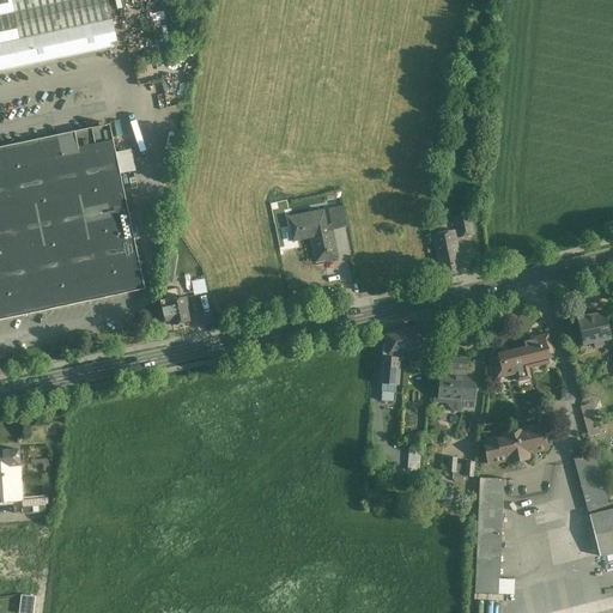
[(101,0),(0,0),(0,43),(105,22),(101,0)]
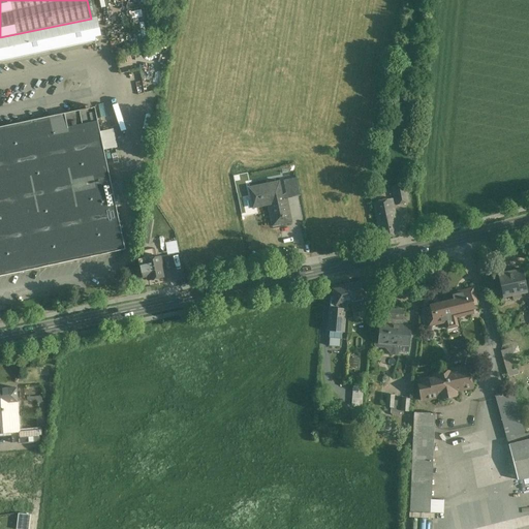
[(0,61),(96,41),(91,19),(0,37),(0,61)]
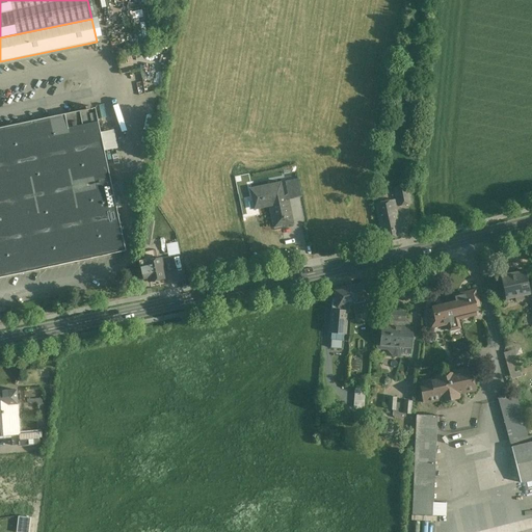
[(96,108),(0,128),(0,277),(49,267),(49,268),(126,251),(116,208),(114,196),(104,151),(101,133),(96,108)]
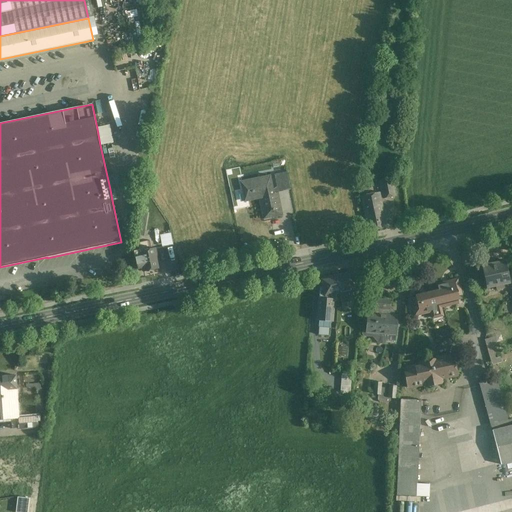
[(128,121),(97,128),(100,145),(132,139),(128,121)]
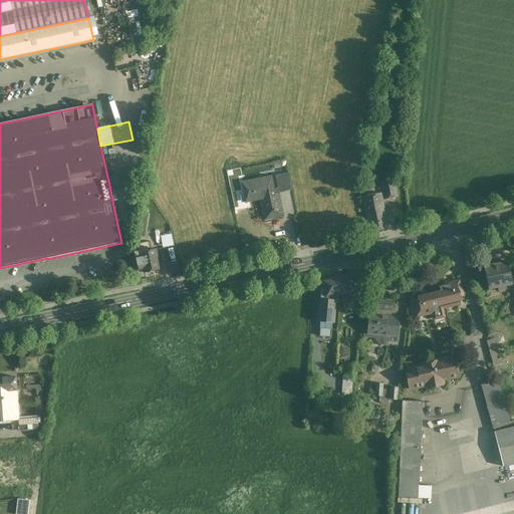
[(288,173),(282,175),(285,190),(291,188),(288,173)]
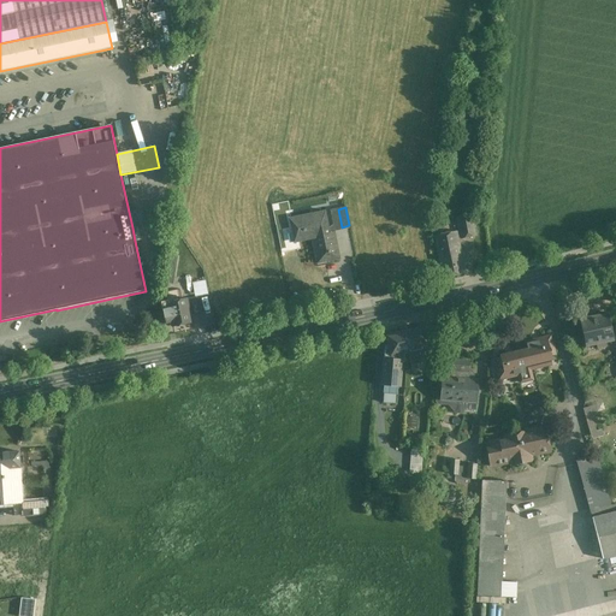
[(338,209),(330,211),(333,229),(342,227),(338,209)]
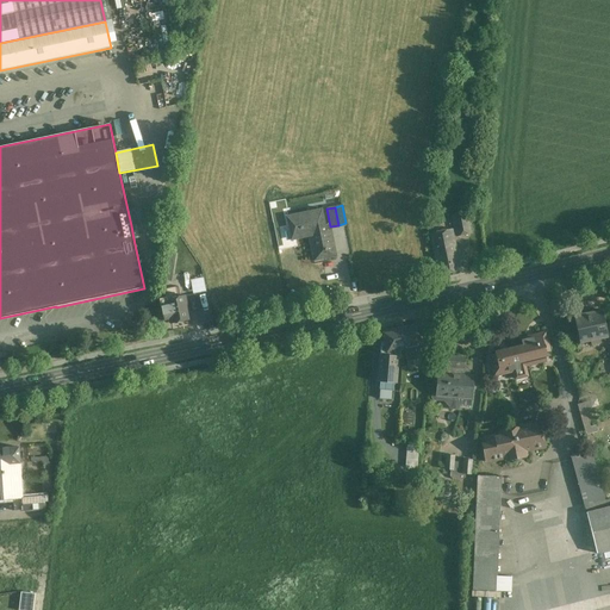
[(322,210),(286,217),(291,241),(309,237),(313,259),(327,256),(327,259),(337,257),(331,230),(327,231),(322,210)]
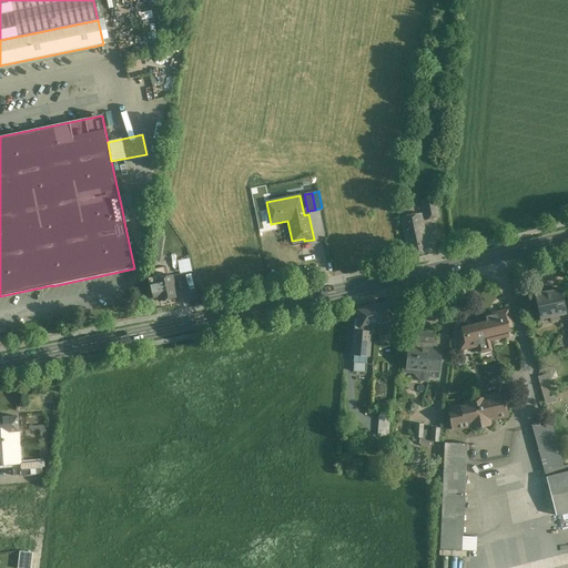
[(435,199),(422,201),(425,221),(438,217),(435,199)]
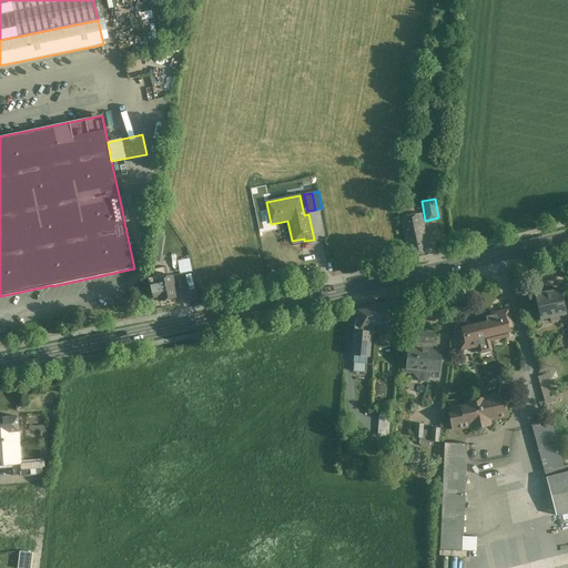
[(421,214),(402,217),(409,256),(428,253),(421,214)]
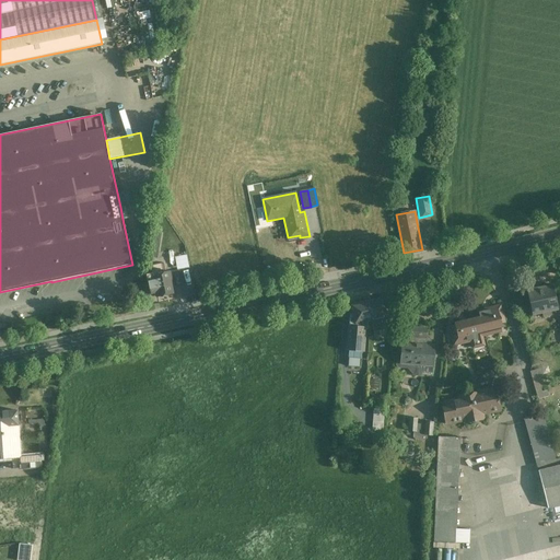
[(160,232),(152,231),(148,257),(155,258),(160,232)]
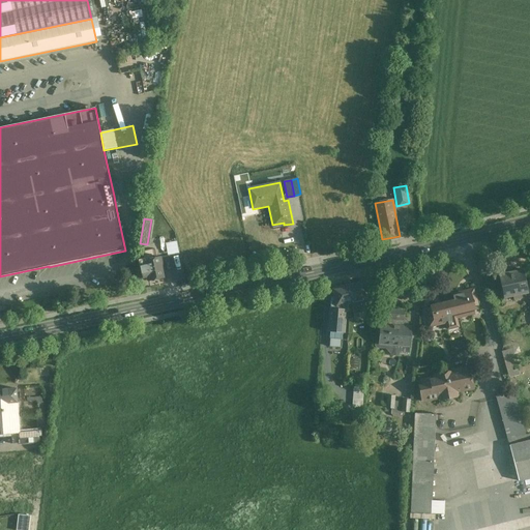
[(170,255),(180,253),(178,241),(168,242),(170,255)]
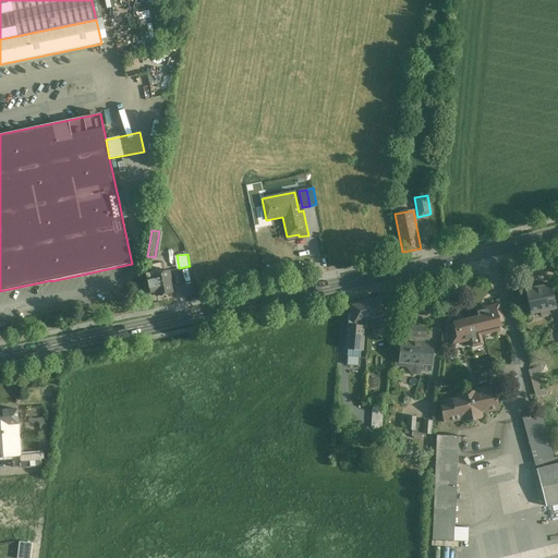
[(169,271),(153,275),(153,273),(145,274),(149,294),(156,293),(156,296),(173,292),(169,271)]
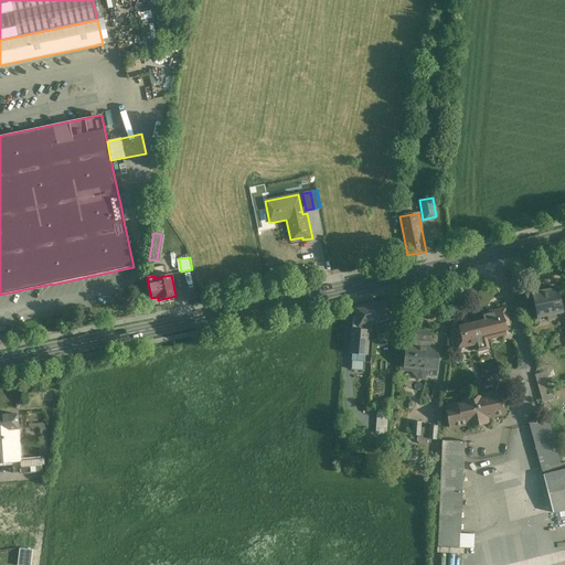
[(558,288),(532,294),(537,319),(547,317),(548,320),(557,319),(556,315),(564,313),(562,302),(558,288)]
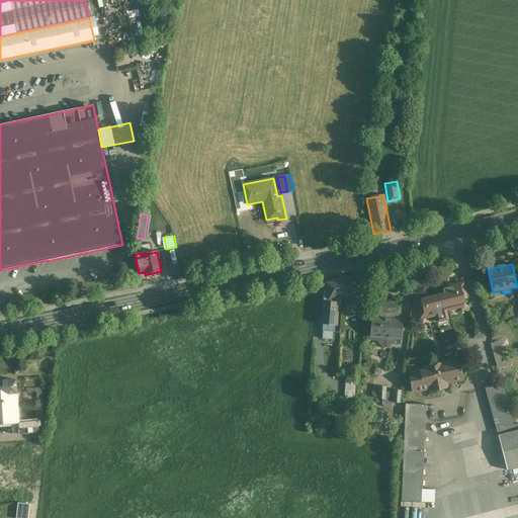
[(353,276),(339,278),(343,296),(347,295),(356,293),(353,276)]
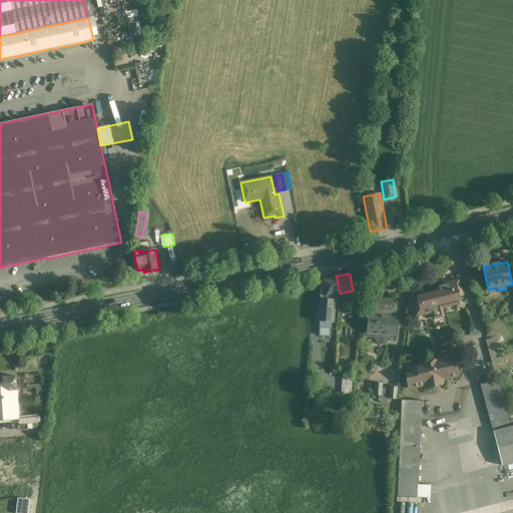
[(336,276),(323,279),(325,288),(327,297),(336,295),(340,294),(336,276)]
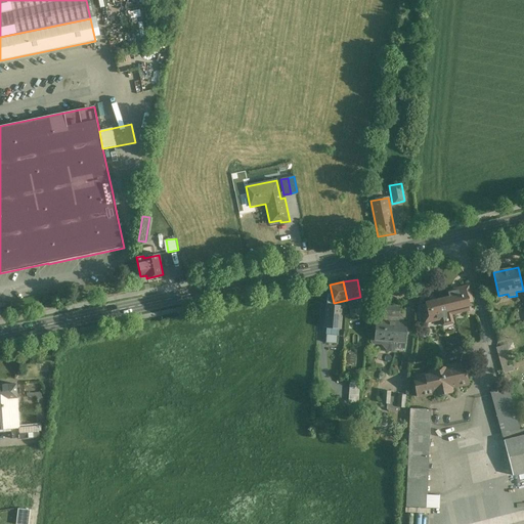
[(469,286),(452,290),(454,296),(446,298),(449,311),(469,306),(469,303),(473,302),(469,286)]
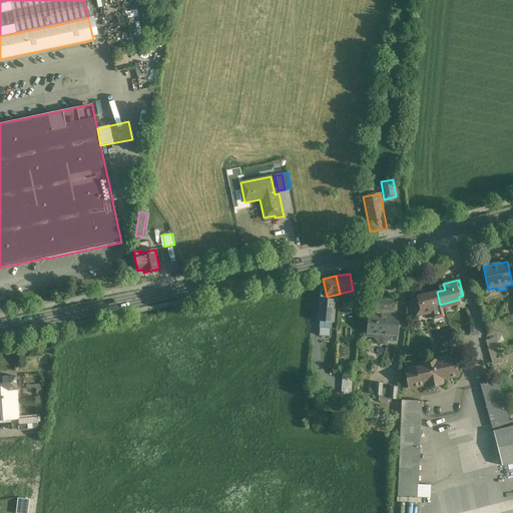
[(336,295),(327,297),(325,288),(321,289),(320,300),(335,301),(335,302),(338,302),(336,295)]
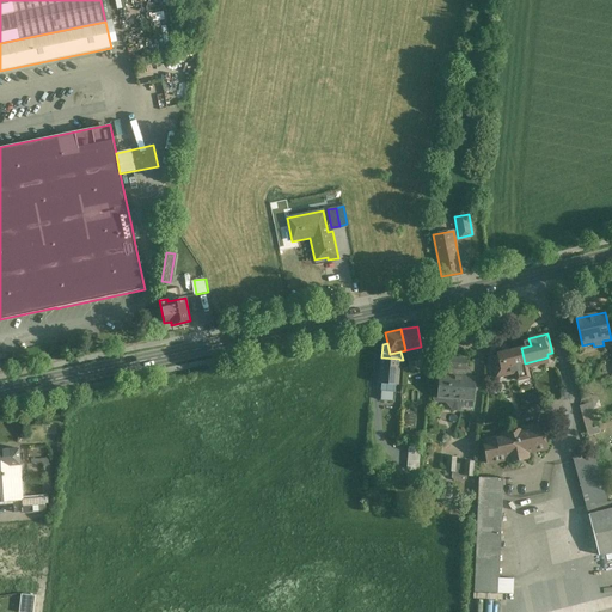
[(421,347),(410,349),(414,361),(423,359),(421,347)]
